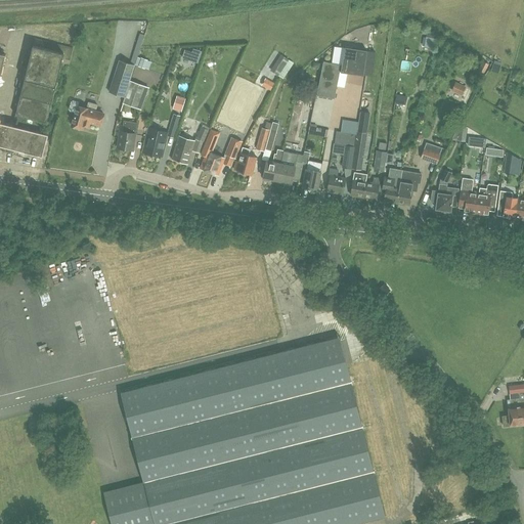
[(140,25),(136,41),(147,43),(151,27),(140,25)]
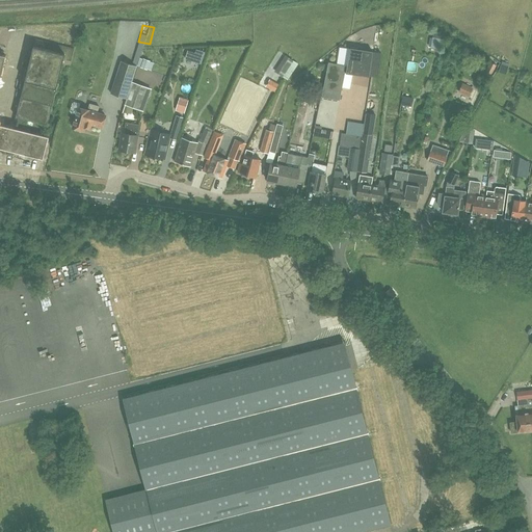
[(432,37),(430,48),(442,50),(443,40),(432,37)]
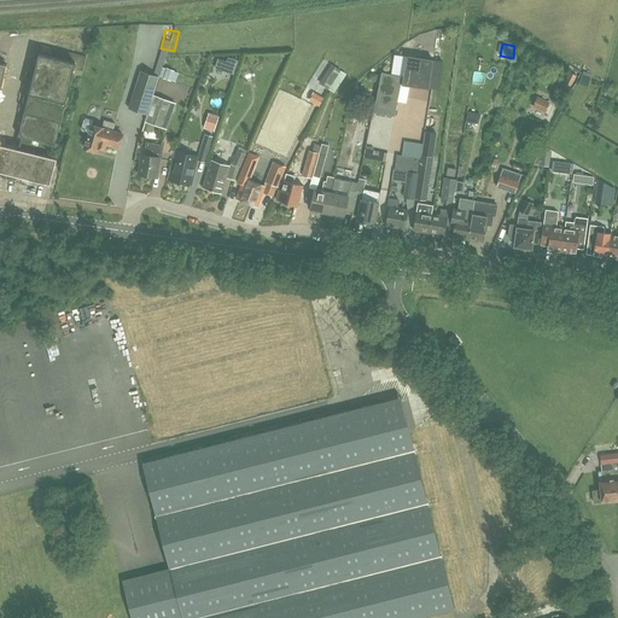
[(39,53),(18,135),(54,145),(74,69),(82,71),(86,56),(41,45),(40,53),(39,53)]
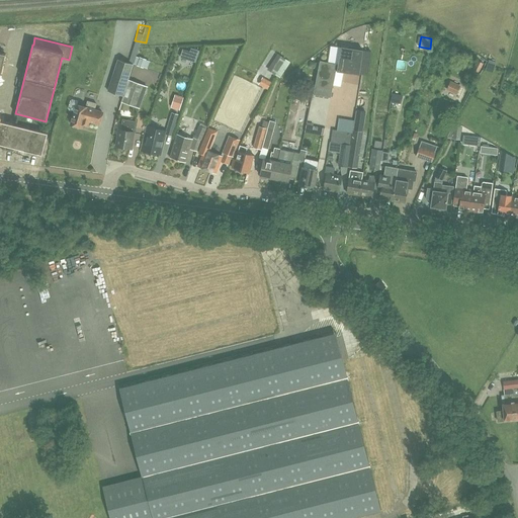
[(363,50),(341,47),(337,71),(360,75),(363,50)]
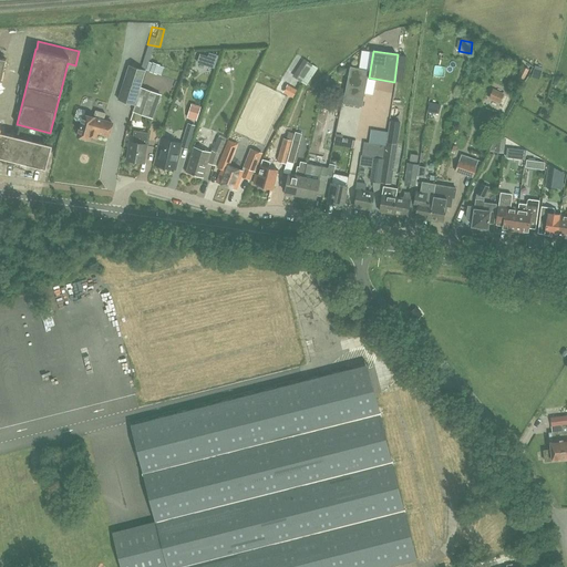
[(197,63),(214,69),(218,55),(209,53),(208,57),(200,54),(197,63)]
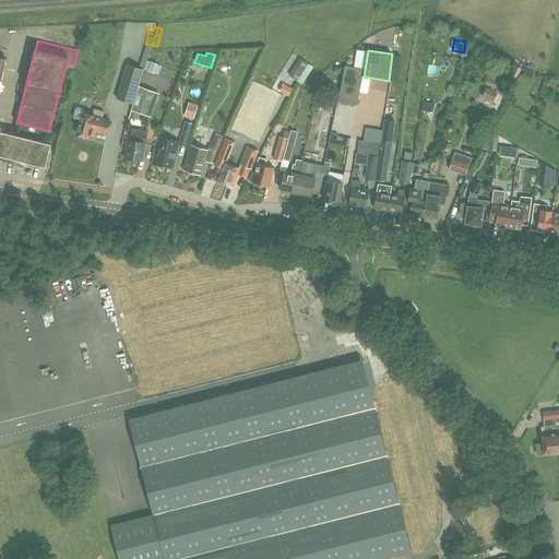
[(308,63),(299,57),(288,74),(297,80),(308,63)]
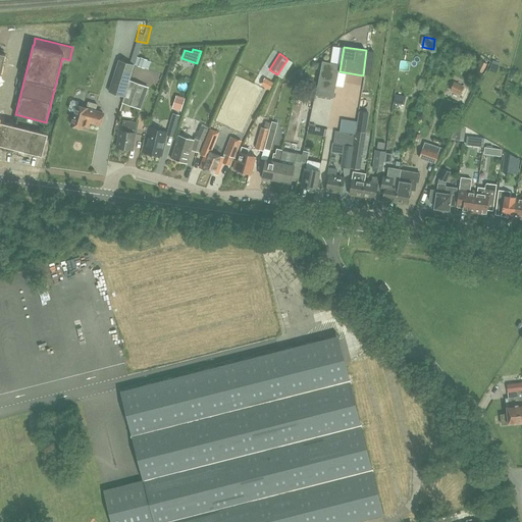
[(118,59),(108,91),(124,96),(129,80),(135,64),(118,59)]
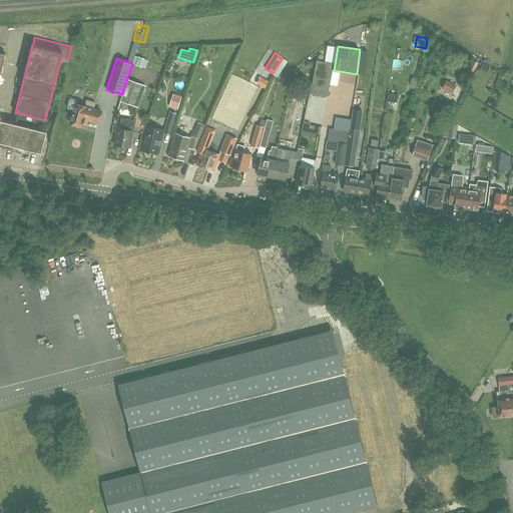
[(328,96),(334,63),(317,60),(310,93),(328,96)]
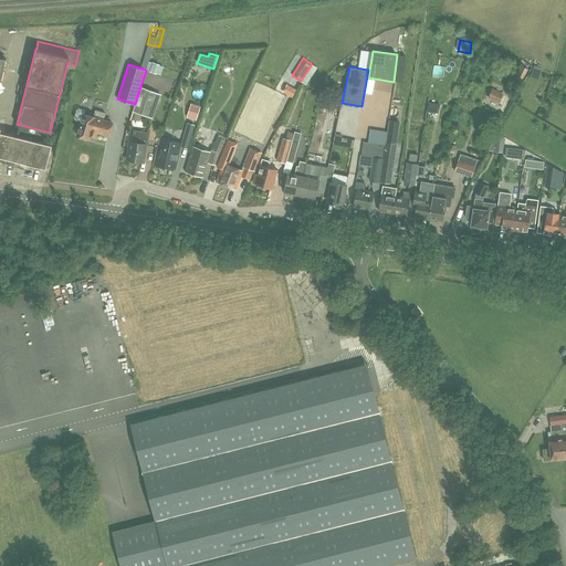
[(528,70),(523,66),(517,76),(523,79),(528,70)]
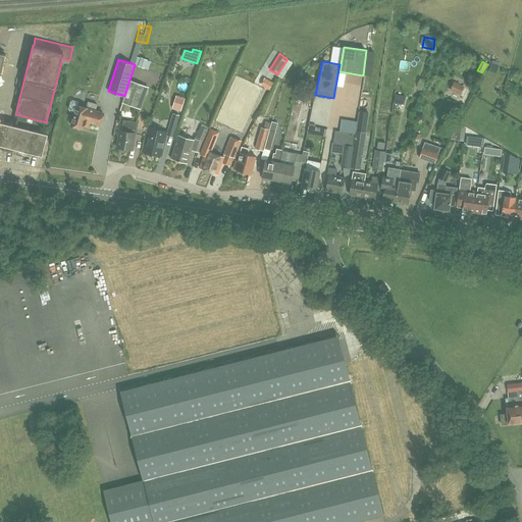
[(273,83),(264,76),(260,85),(269,90),(273,83)]
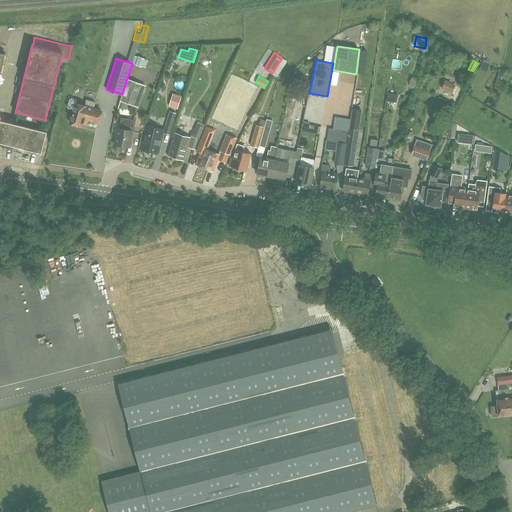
[(122,94),(120,100),(138,107),(146,85),(127,78),(122,94)]
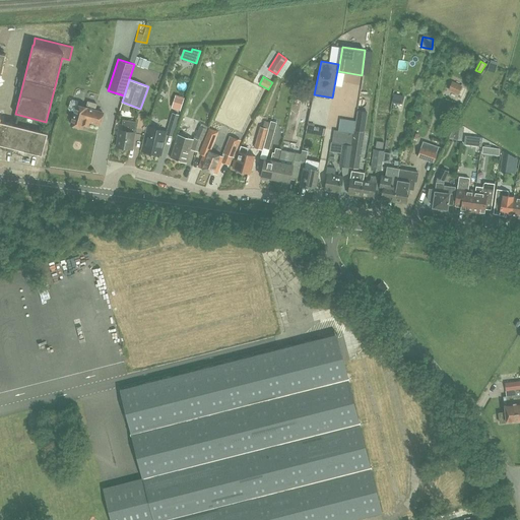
[(462,85),(452,81),(448,90),(458,94),(462,85)]
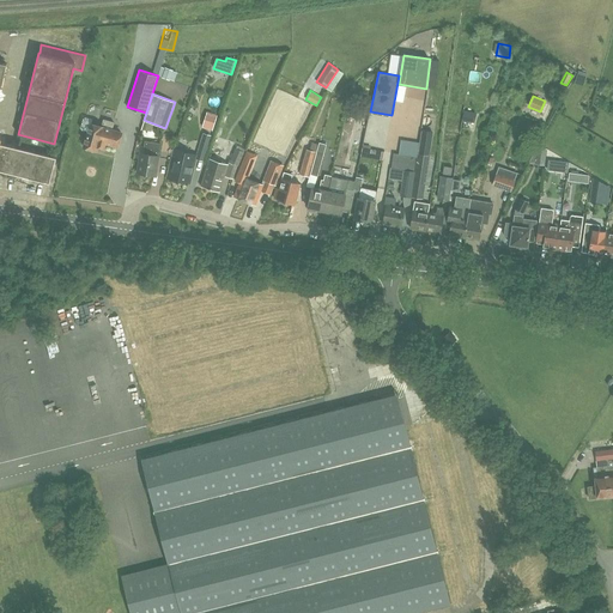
[(473,113),(465,111),(462,120),(471,122),(473,113)]
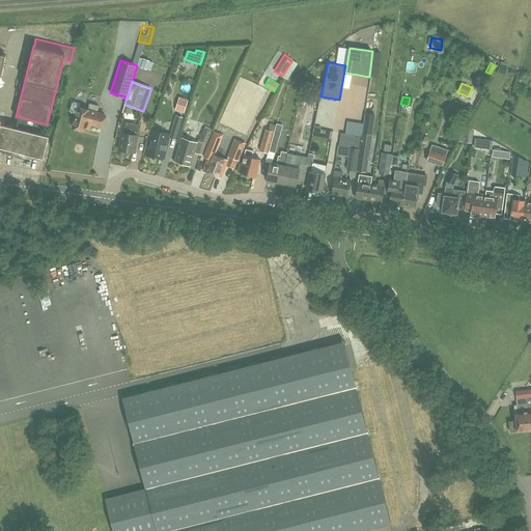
[(166,98),(163,111),(172,113),(175,100),(166,98)]
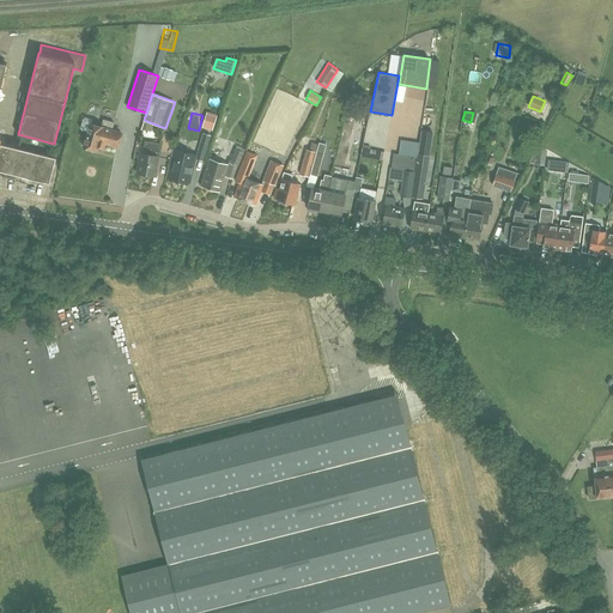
[(210,113),(205,128),(212,131),(217,116),(210,113)]
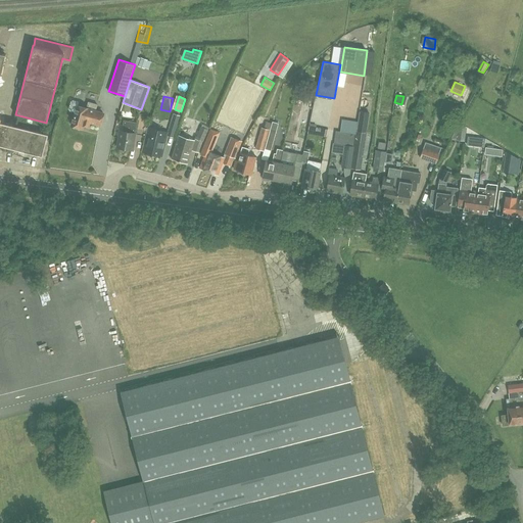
[(91,122),(100,125),(103,113),(95,111),(97,105),(88,103),(86,108),(78,106),(80,102),(73,100),(70,101),(68,108),(69,111),(76,112),(73,125),(75,126),(74,128),(80,129),(81,128),(83,128),(83,127),(89,128),(91,122)]
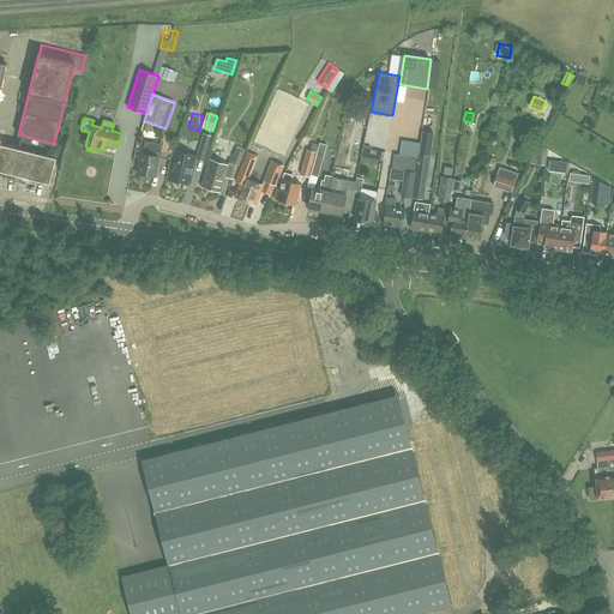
[(211,136),(204,133),(199,149),(206,151),(211,136)]
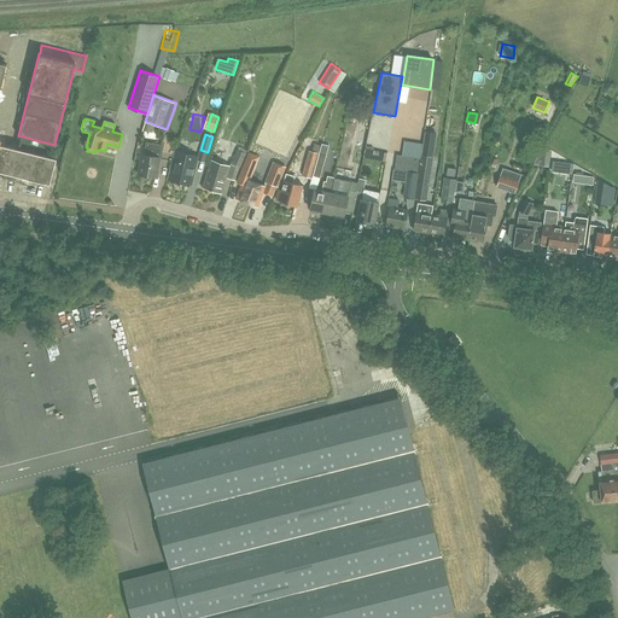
[(0,172),(51,185),(57,158),(0,145),(1,139),(0,138),(0,172)]
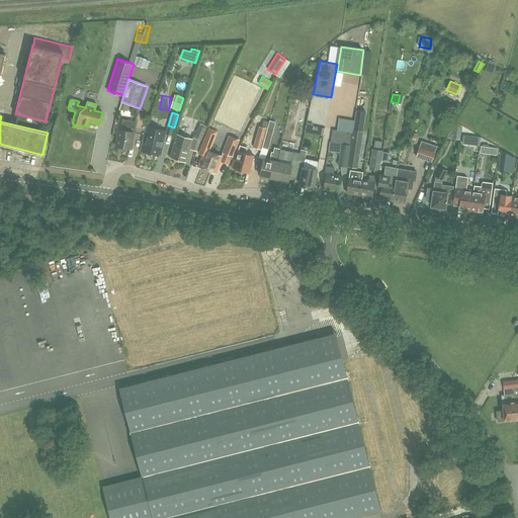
[(355,116),(353,128),(363,131),(364,117),(355,116)]
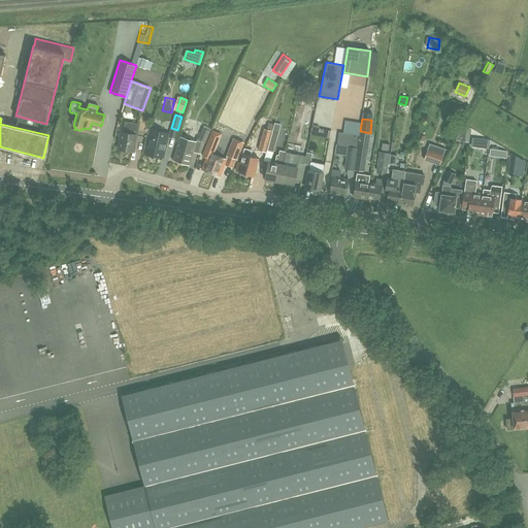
[(121,132),(118,149),(134,152),(136,134),(138,124),(125,122),(123,132),(121,132)]
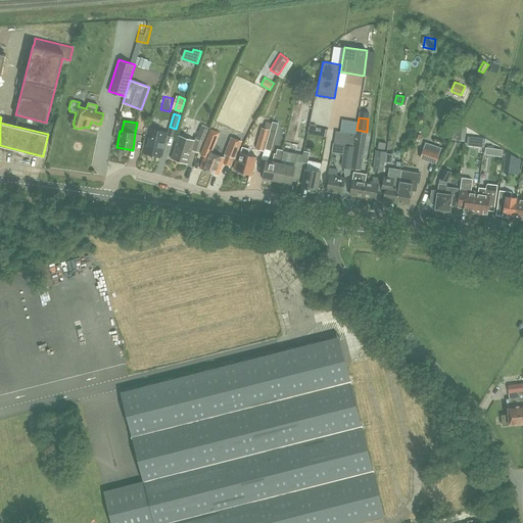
[(268,160),(278,124),(272,122),(262,159),(268,160)]
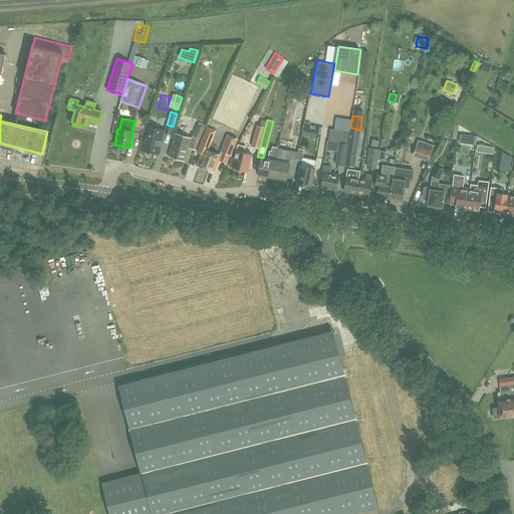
[(458,123),(452,120),(444,136),(456,137),(458,123)]
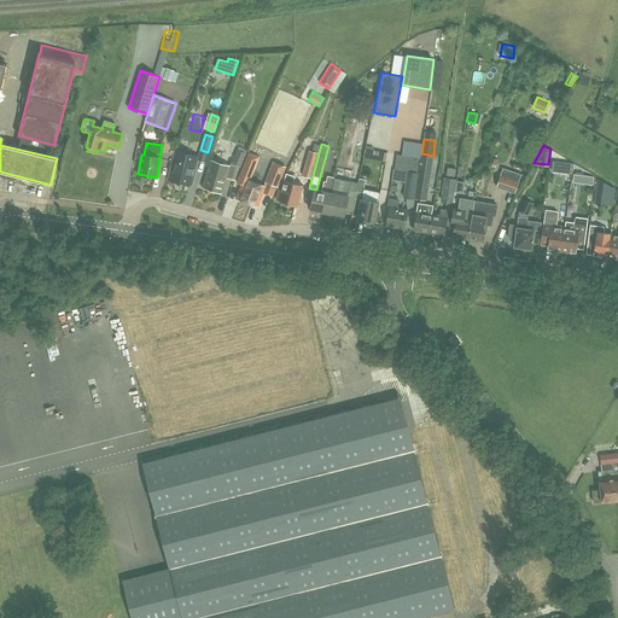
[(240,168),(246,153),(238,150),(232,164),(240,168)]
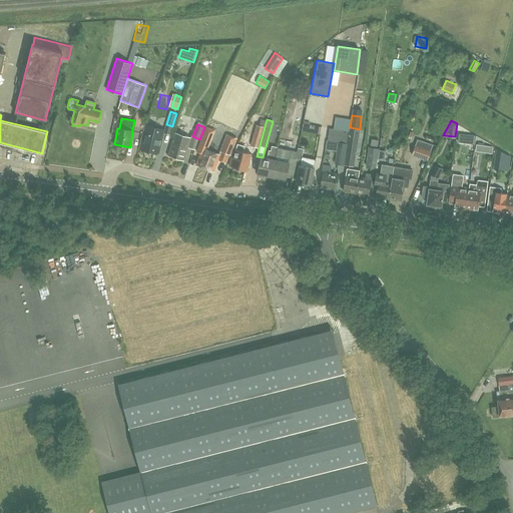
[(250,146),(259,148),(265,126),(257,124),(250,146)]
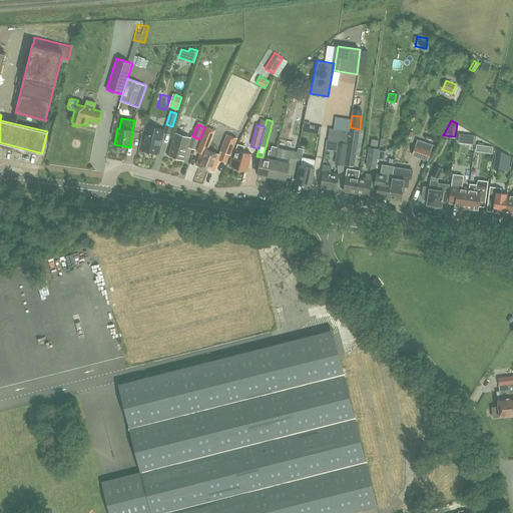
[(159,153),(164,130),(145,125),(139,148),(159,153)]
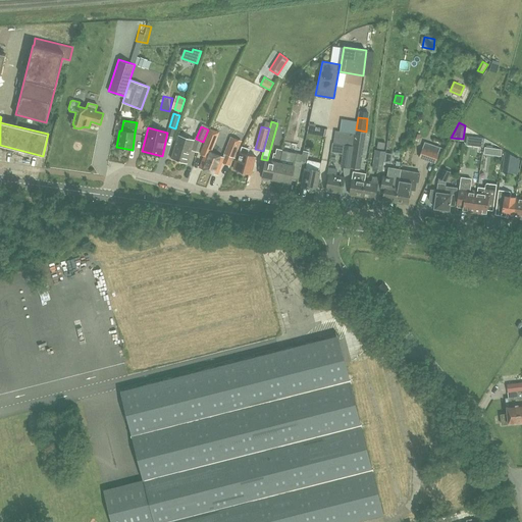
[(366,132),(356,129),(352,153),(363,155),(366,132)]
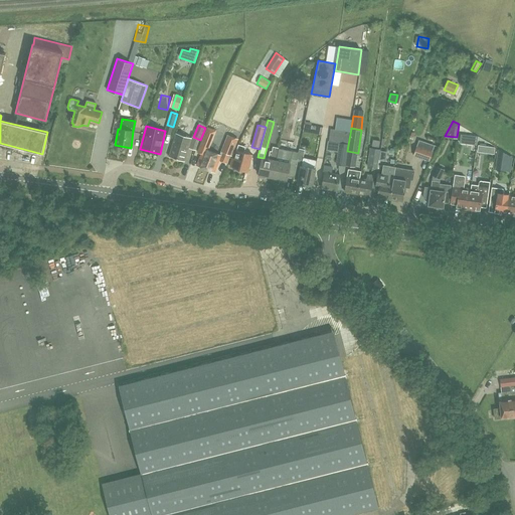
[(350,132),(331,129),(330,141),(340,143),(348,144),(350,132)]
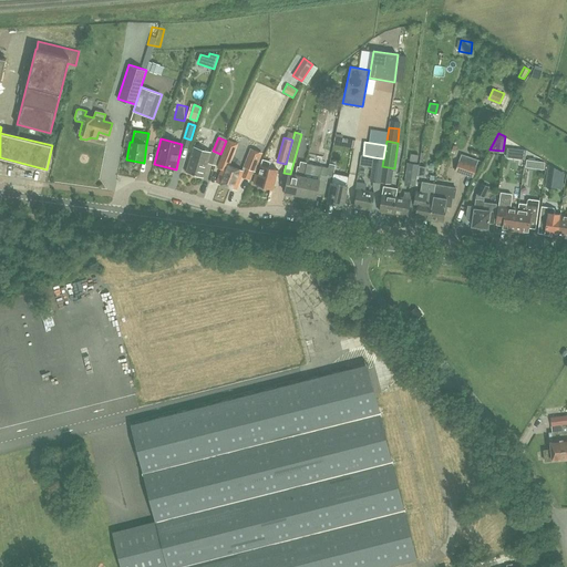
[(193,147),(185,173),(202,178),(207,163),(209,153),(194,147),(193,147)]
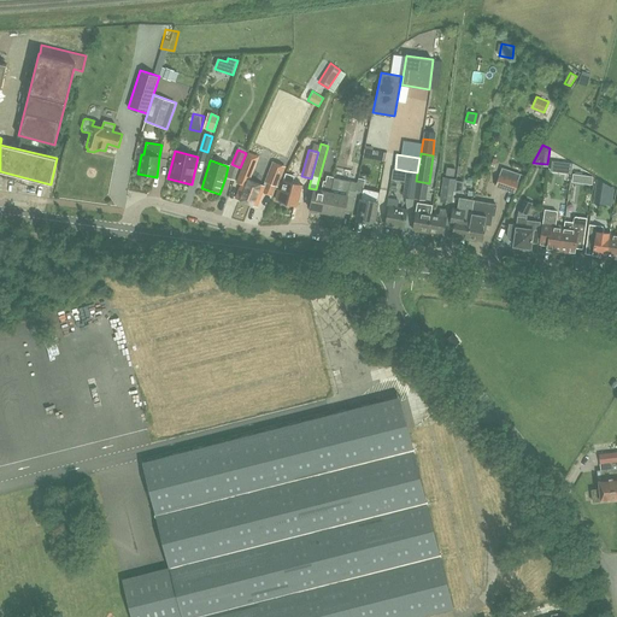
[(551,171),(560,172),(562,162),(552,160),(551,171)]
